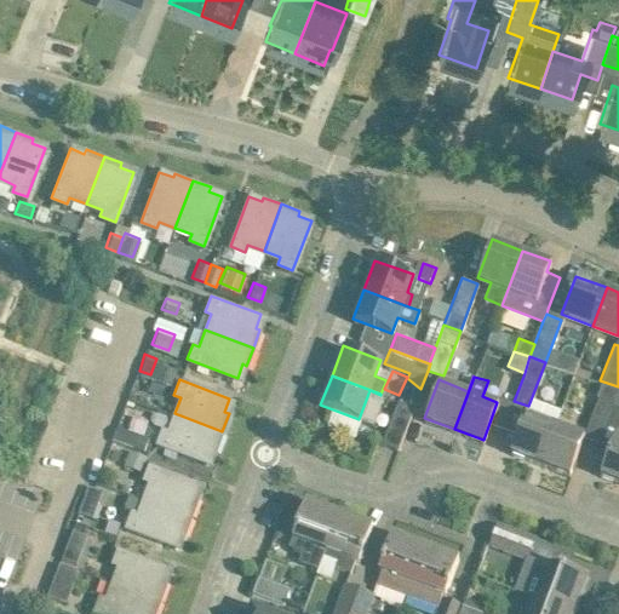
[(583,435),(597,441),(618,386),(600,380),(595,395),(597,396),(584,434),(555,423),(539,462),(568,472),(583,435)]
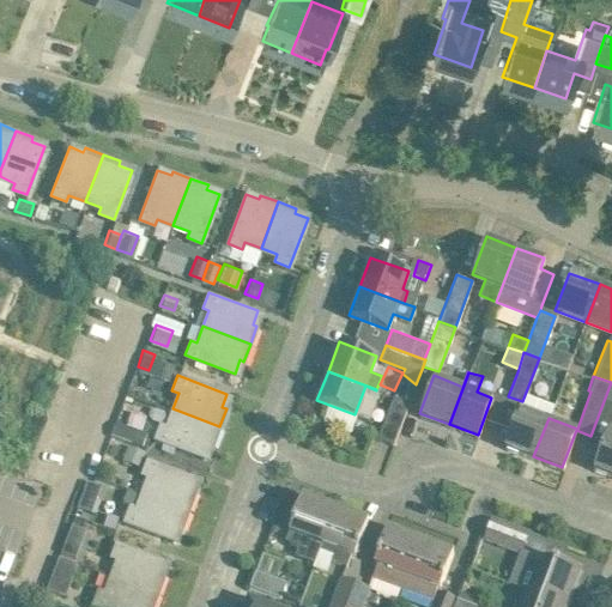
[(593,467),(611,473),(611,429),(610,429),(611,422),(611,382),(591,436),(603,441),(593,467)]
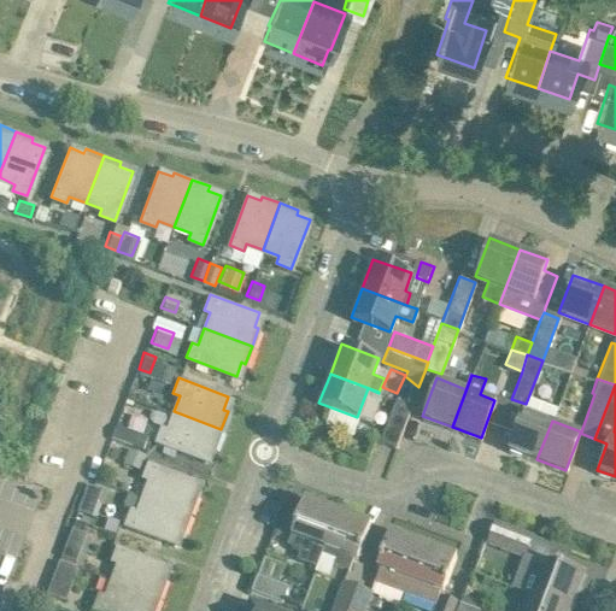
[(380,440),(396,445),(411,404),(396,398),(380,440)]
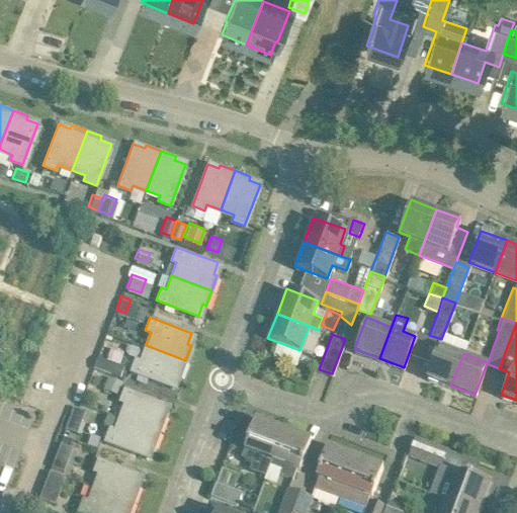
[(426,376),(450,386),(463,353),(438,343),(426,376)]
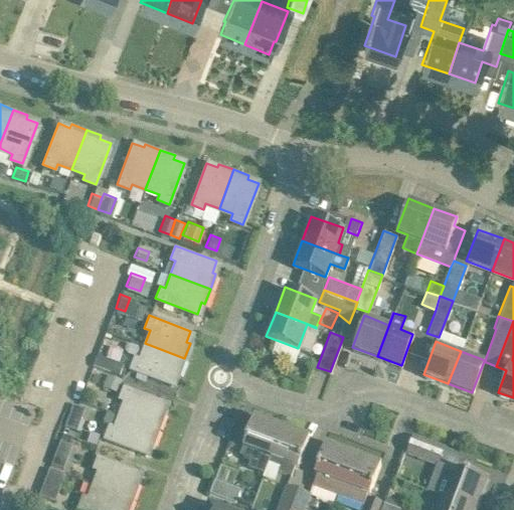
[(184,358),(145,343),(140,357),(134,355),(130,367),(171,383),(175,371),(179,373),(184,358)]
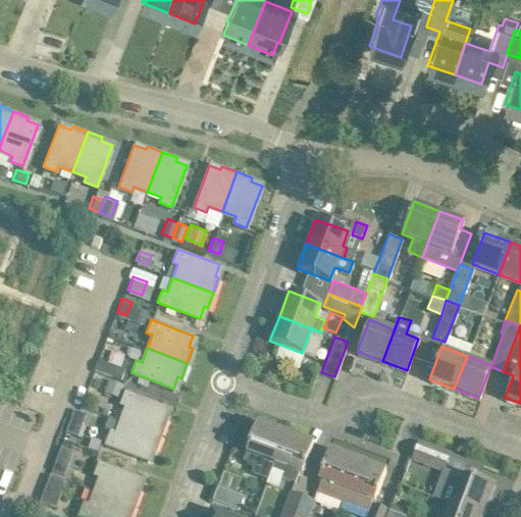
[(98,355),(93,366),(102,369),(106,358),(98,355)]
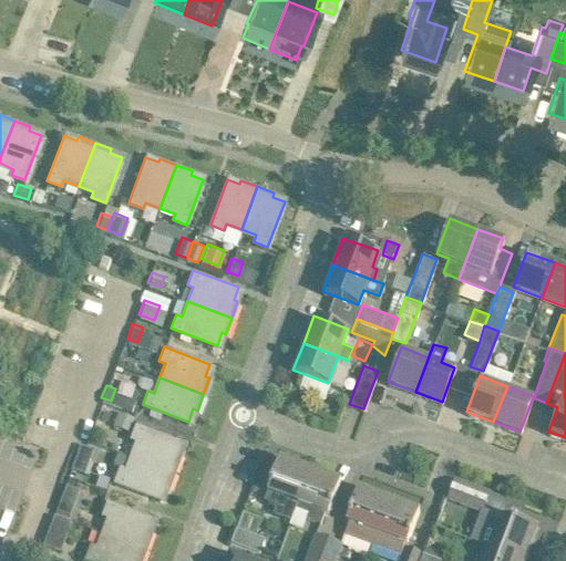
[(124,395),(121,405),(131,408),(135,398),(124,395)]
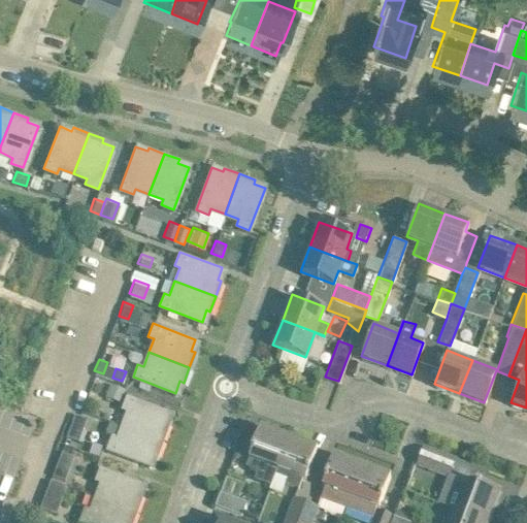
[(109,380),(104,392),(120,397),(124,386),(109,380)]
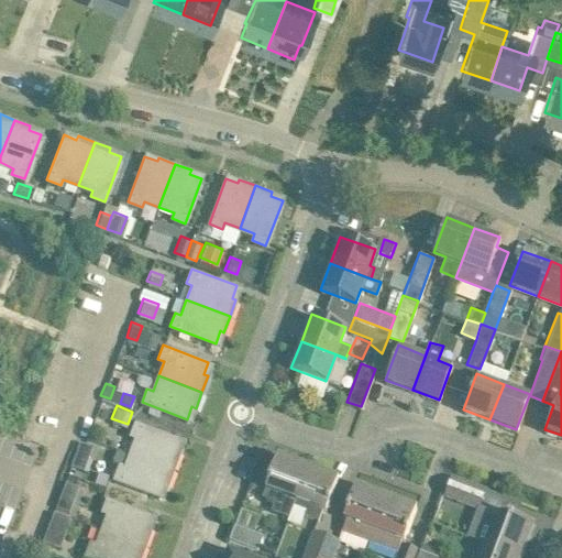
[(135,437),(130,451),(173,468),(179,451),(175,450),(179,438),(134,420),(130,435),(135,437)]
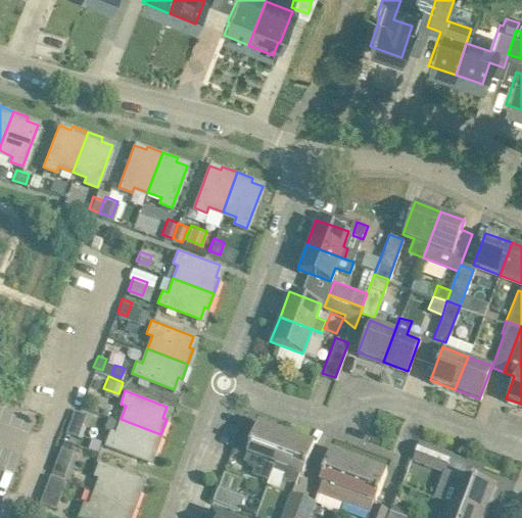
[(74,406),(68,417),(81,421),(85,410),(74,406)]
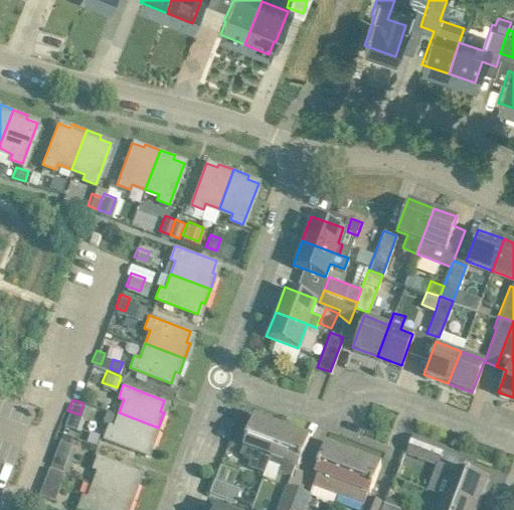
[(158,428),(119,412),(114,427),(109,425),(104,437),(145,453),(149,441),(153,443),(158,428)]
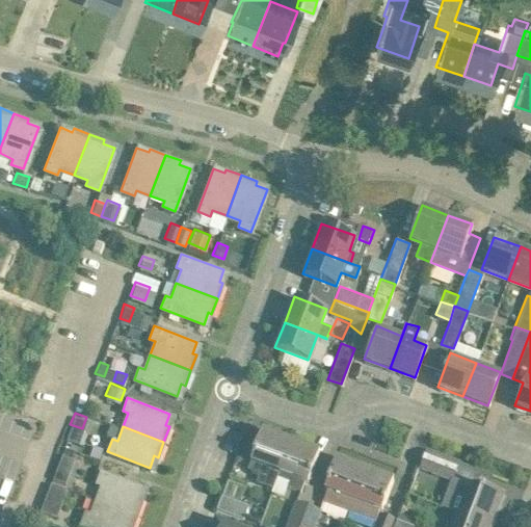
[(270,466),(279,469),(290,439),(261,428),(249,458),(256,460),(253,470),(267,475),(270,466)]
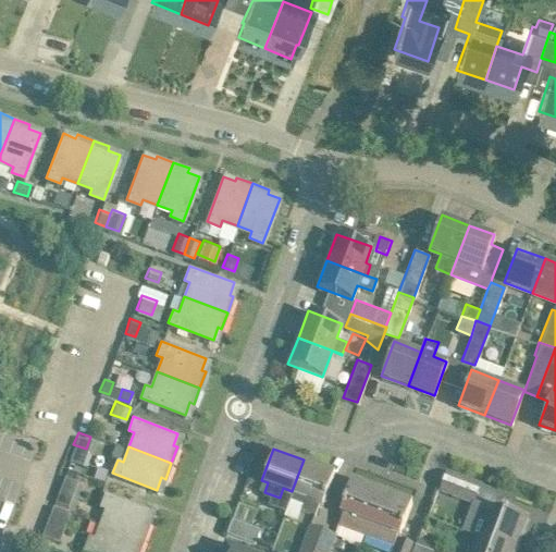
[(292,491),(289,498),(303,502),(300,506),(313,512),(318,501),(320,503),(323,495),(324,497),(333,470),(304,460),(292,491)]
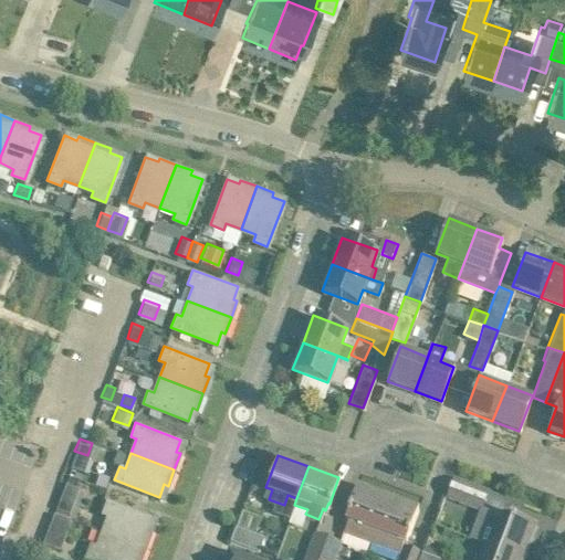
[(448,494),(481,506),(487,489),(454,476),(448,494)]
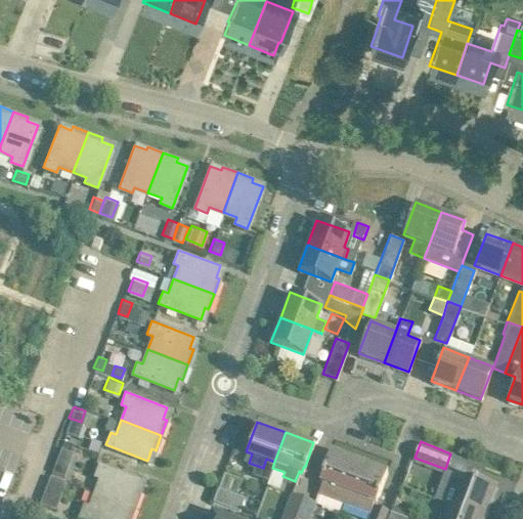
[(317,491),(342,501),(357,460),(330,448),(321,472),(321,473),(319,479),(321,480),(317,491)]
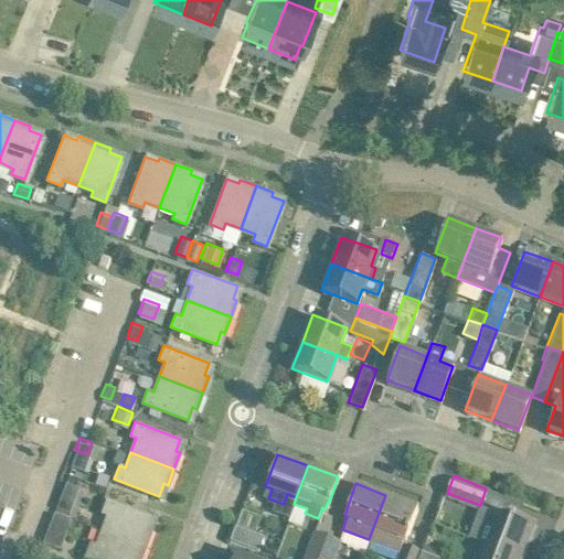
[(61,492),(56,504),(68,508),(73,496),(61,492)]
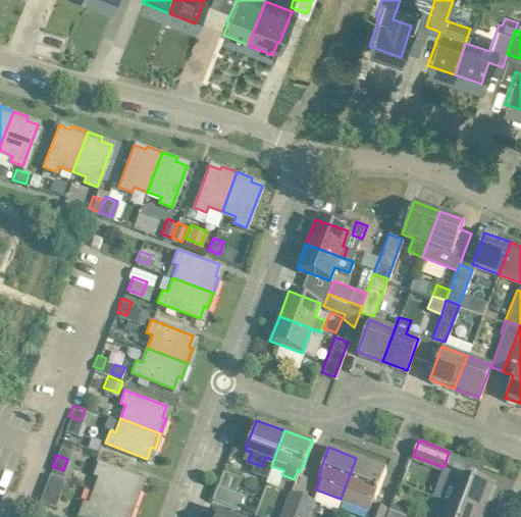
[(385,516),(388,509),(371,502),(371,503),(370,503),(372,498),(374,498),(385,468),(356,458),(341,499),(367,509),(364,516),(385,516)]
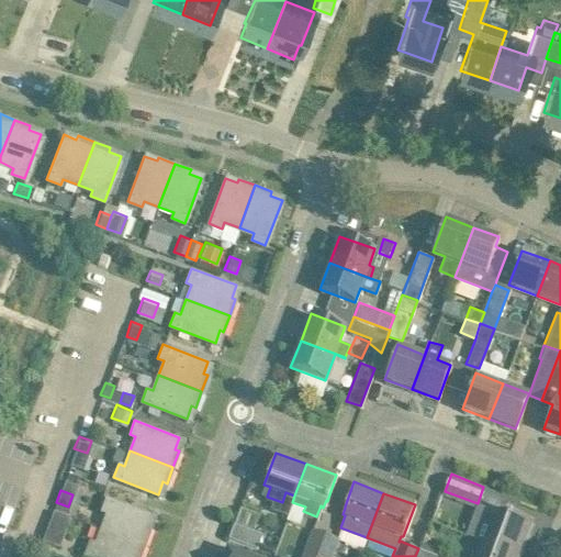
[(107,512),(101,526),(144,543),(150,526),(147,525),(152,513),(107,496),(101,510),(107,512)]
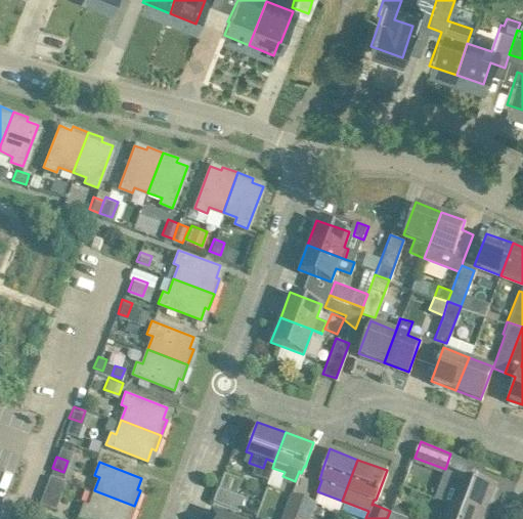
[(456,487),(451,501),(485,514),(495,485),(455,471),(450,484),(456,487)]
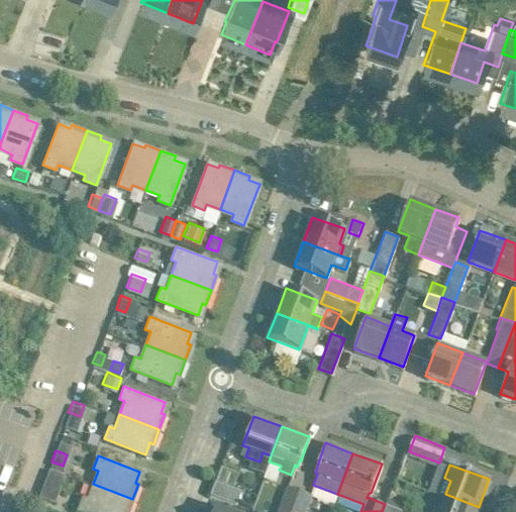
[(48,468),(43,480),(60,486),(64,474),(48,468)]
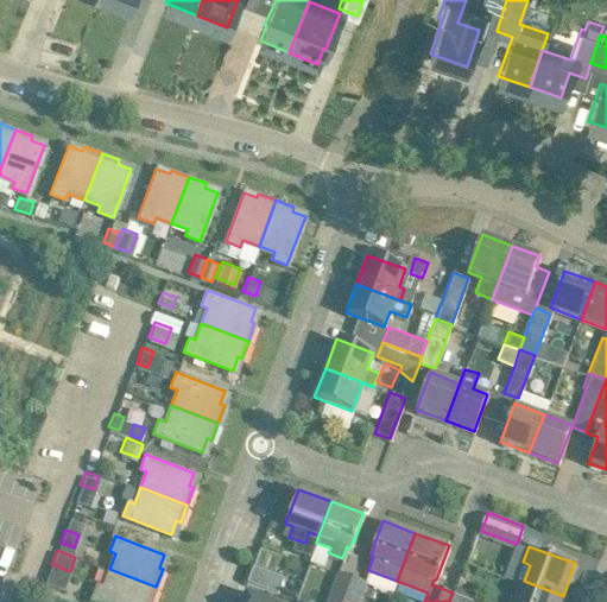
[(253,565),(247,580),(277,591),(283,577),(253,565)]
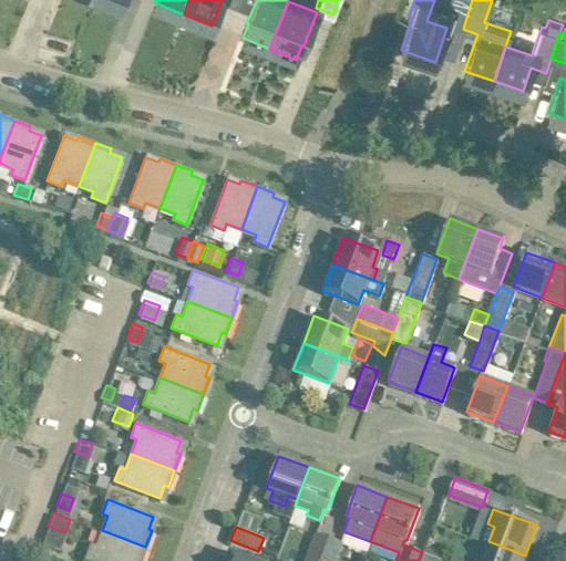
[(140,560),(145,547),(102,530),(96,546),(91,543),(85,557),(95,560),(140,560)]
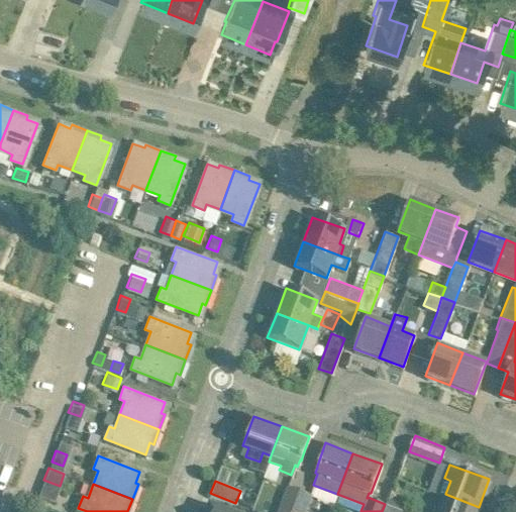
[(291,511),(299,490),(286,485),(276,511),(291,511)]
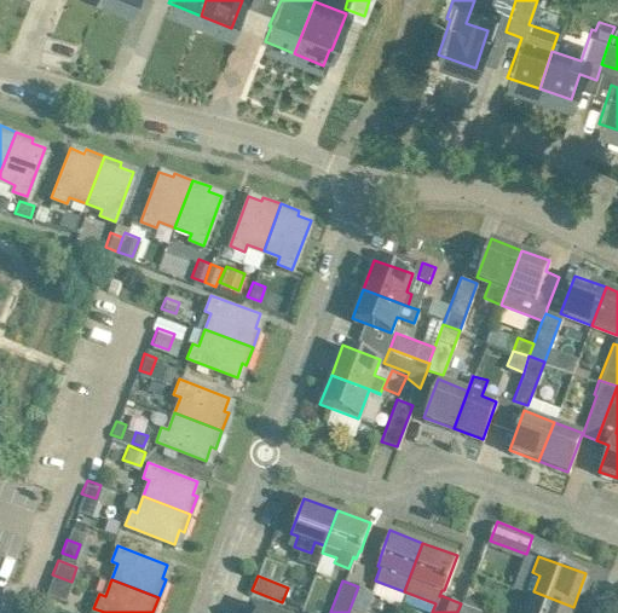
[(364,612),(373,591),(358,587),(348,612),(364,612)]
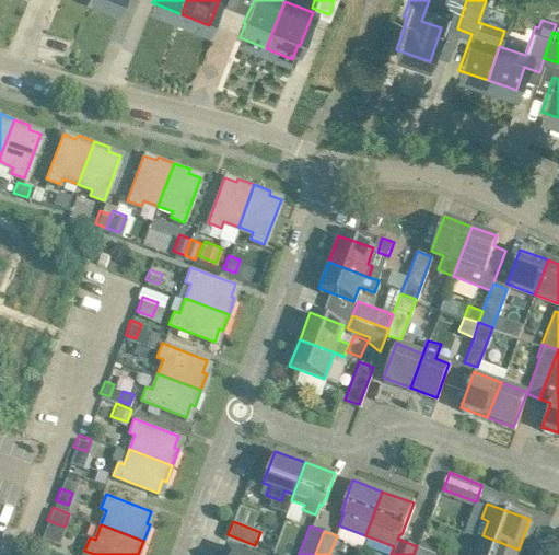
[(516,554),(519,550),(482,535),(477,550),(469,546),(466,554),(516,554)]
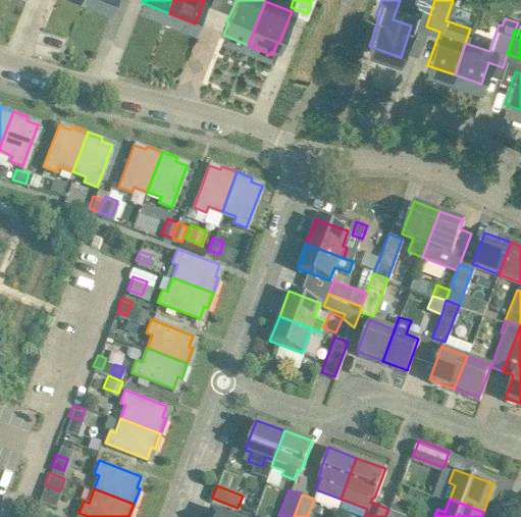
[(391,503),(388,509),(385,516),(386,516),(405,516),(408,509),(391,503)]
